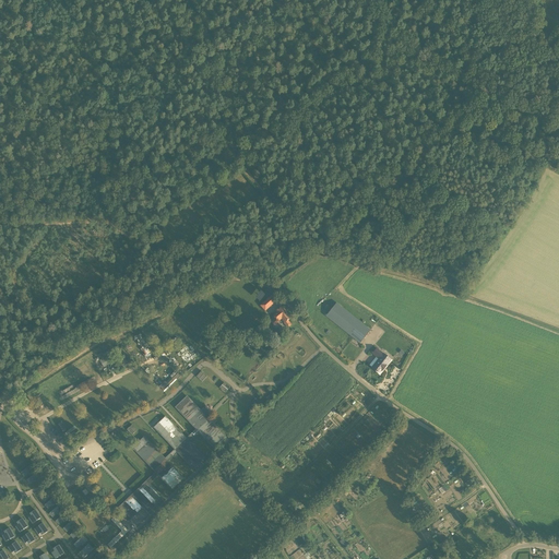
[(195,240),(192,242),(195,246),(204,240),(202,237),(202,236),(195,240)]
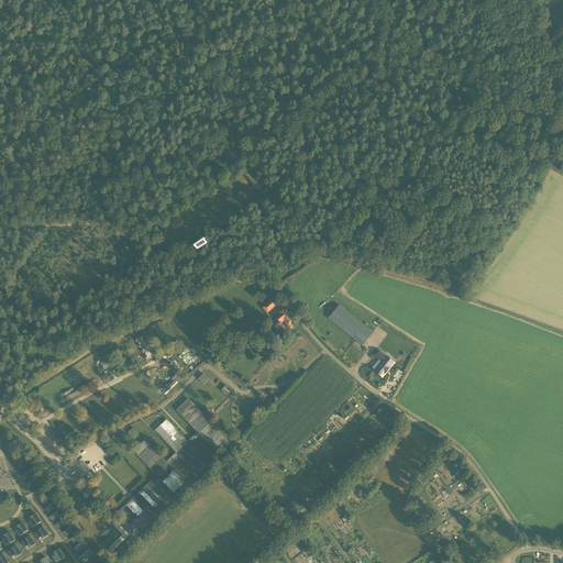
[(267,304),(273,308),(278,304),(274,298),(267,304)]
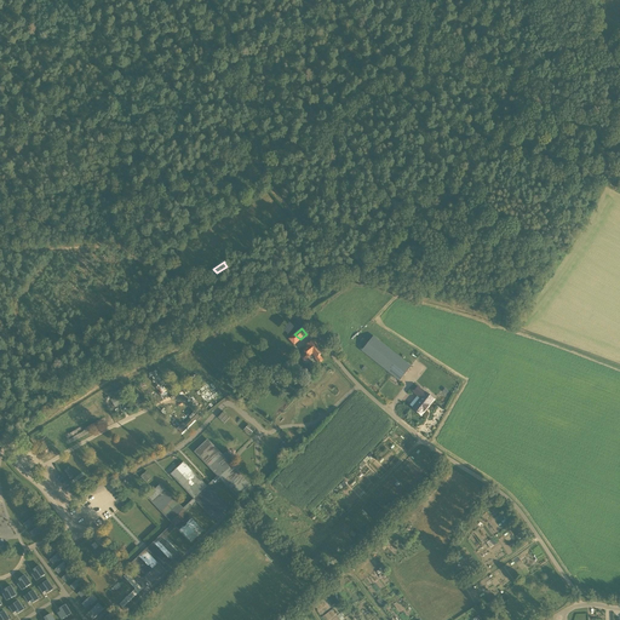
[(400,382),(403,377),(411,367),(373,337),(362,351),(400,382)]
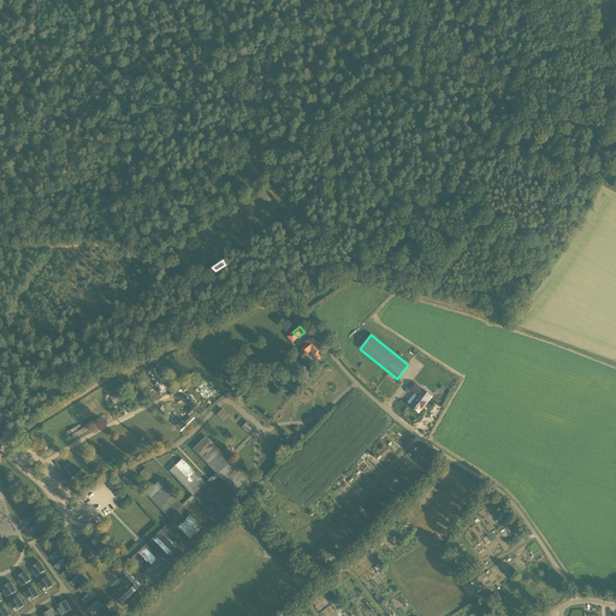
[(318,354),(320,351),(311,338),(304,344),(306,345),(302,349),(307,355),(311,351),(314,356),(313,356),(317,361),(321,357),(318,354)]
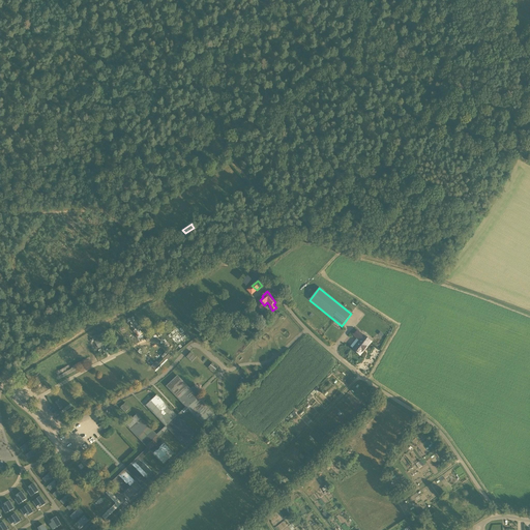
[(111,332),(108,334),(111,341),(115,340),(117,344),(113,345),(115,349),(119,348),(118,347),(122,345),(115,330),(111,332)]
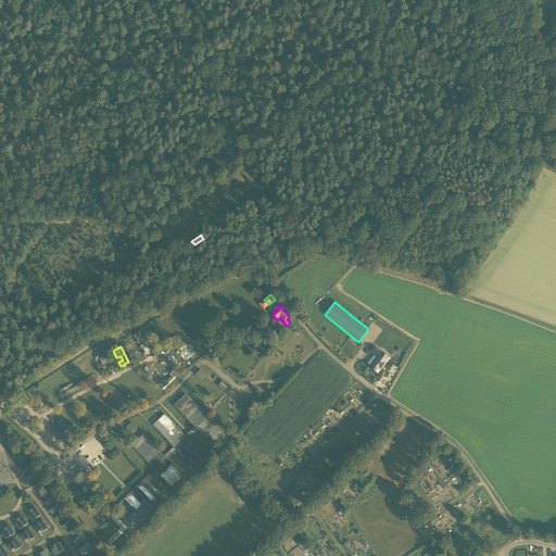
[(378,373),(390,358),(376,346),(370,352),(377,357),(369,366),(378,373)]
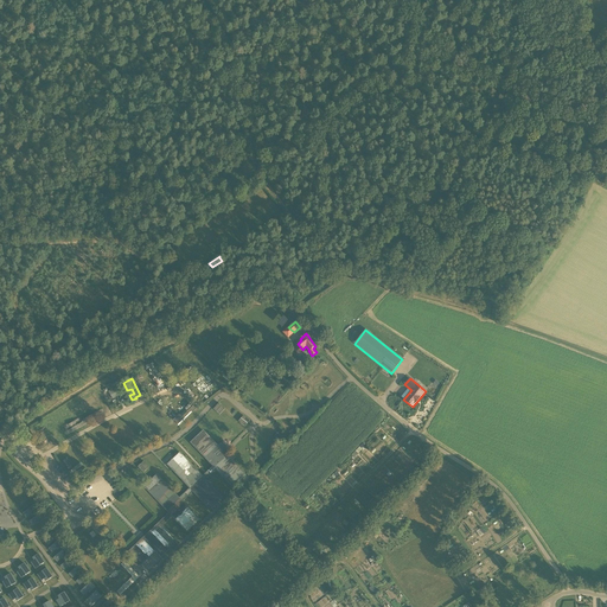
[(202,397),(213,389),(211,384),(199,393),(202,397)]
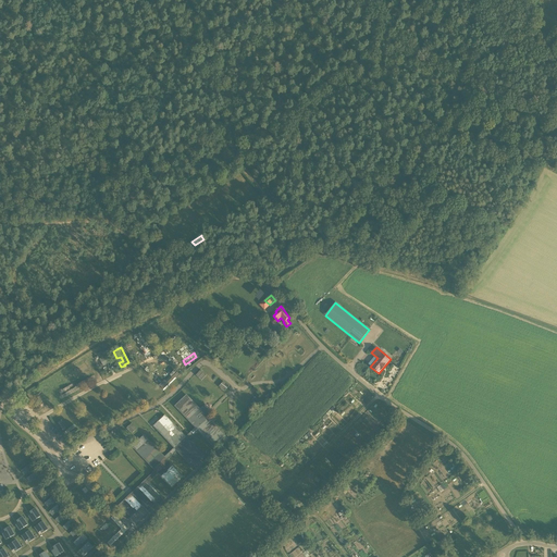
[(108,355),(99,359),(103,367),(111,362),(108,355)]
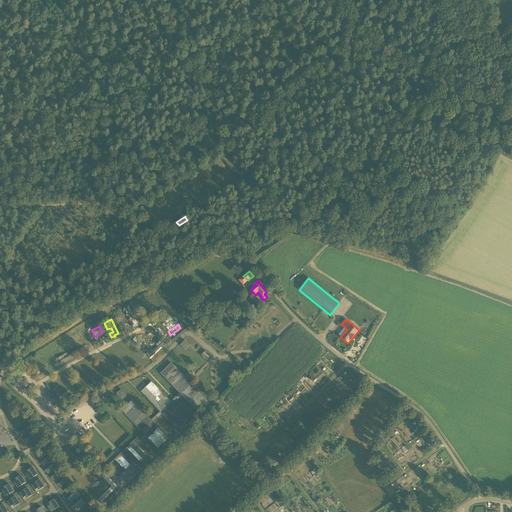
[(118,346),(111,350),(117,360),(123,356),(118,346)]
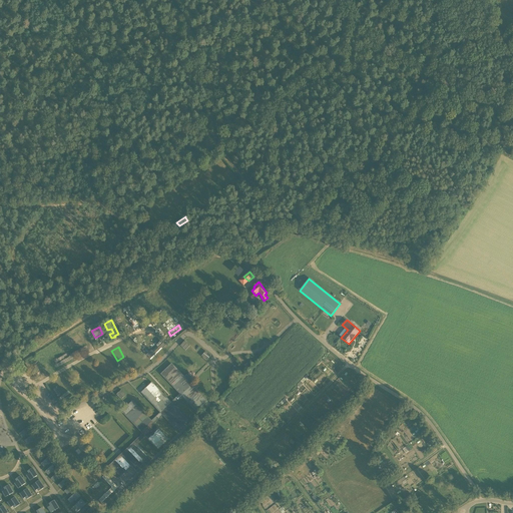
[(121,457),(110,468),(121,480),(134,467),(138,471),(152,457),(140,444),(148,435),(161,449),(173,438),(157,422),(166,414),(181,429),(192,418),(177,402),(186,394),(201,409),(213,399),(200,385),(202,383),(191,372),(189,374),(177,360),(165,371),(185,391),(176,400),(157,380),(145,391),(165,411),(156,420),(136,400),(125,411),(147,433),(126,453),(128,455),(124,460),(121,457)]
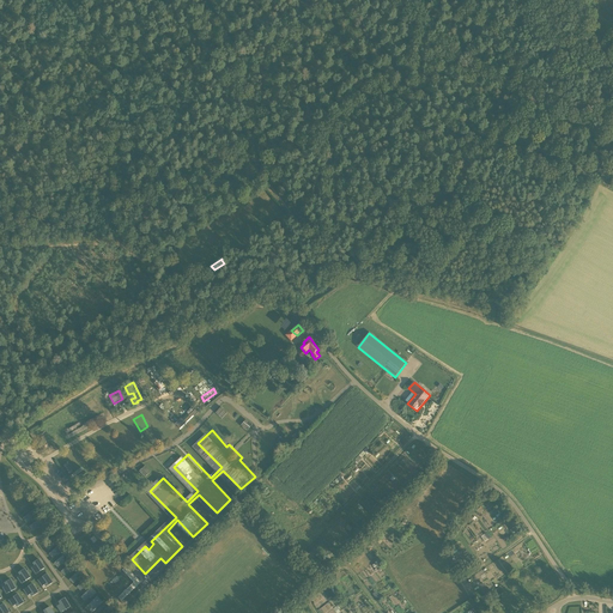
[(143,434),(147,447),(156,443),(151,431),(143,434)]
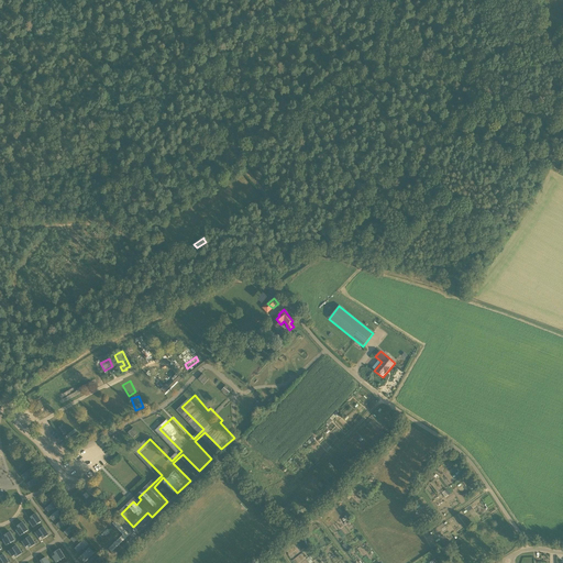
[(328,424),(335,417),(333,414),(326,422),(328,424)]
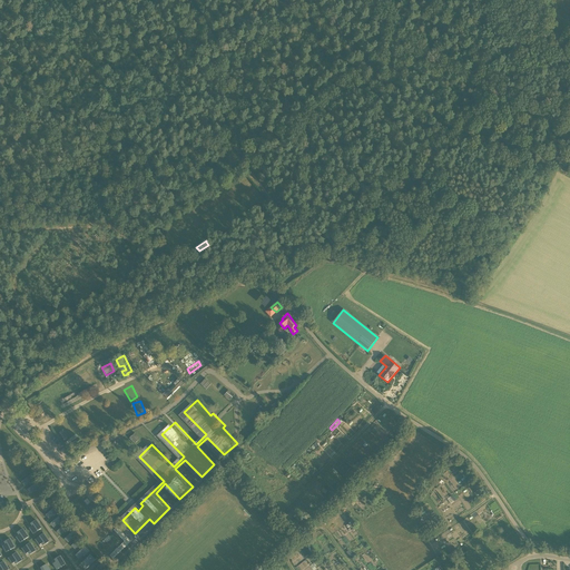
[(150,441),(163,452),(167,446),(155,435),(150,441)]
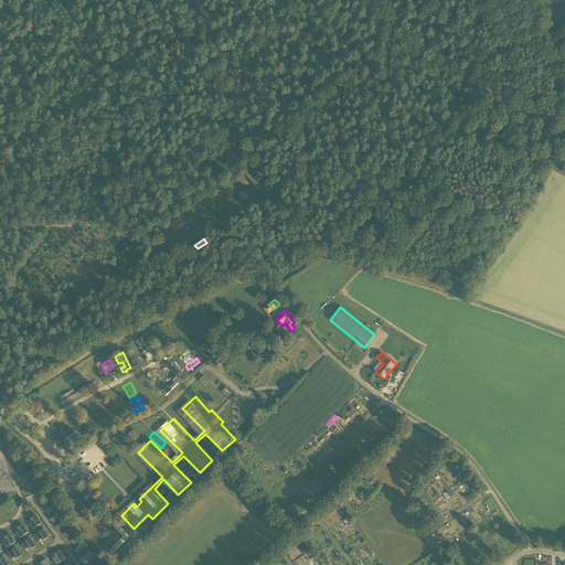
[(89,472),(94,469),(82,452),(77,455),(89,472)]
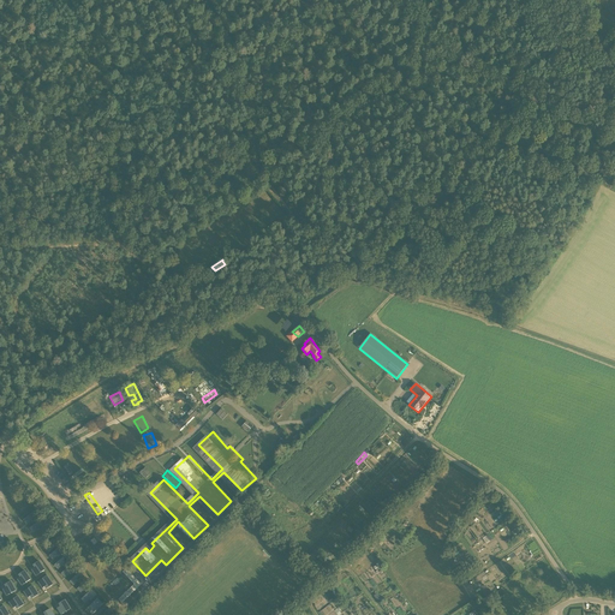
[(34,512),(23,520),(27,524),(31,521),(33,523),(39,518),(34,512)]
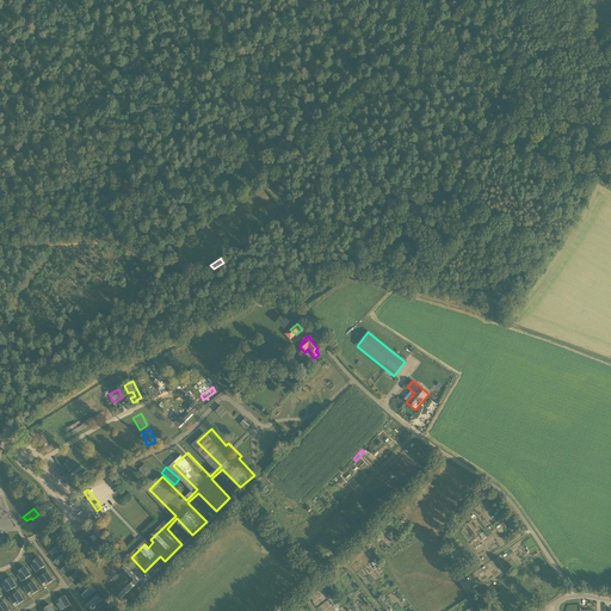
[(41,516),(29,524),(32,529),(37,525),(38,526),(45,522),(41,516)]
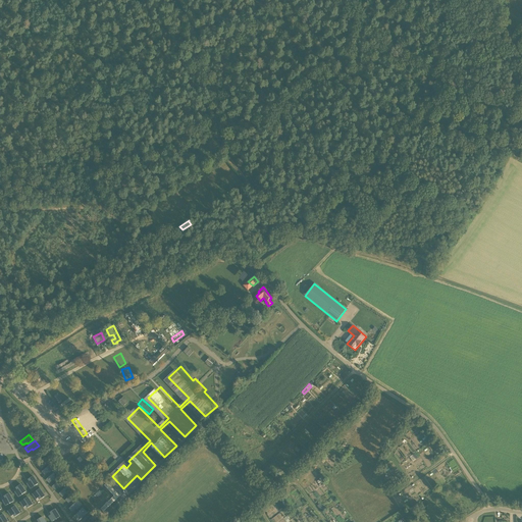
[(50,461),(47,458),(43,463),(39,466),(42,468),(50,461)]
